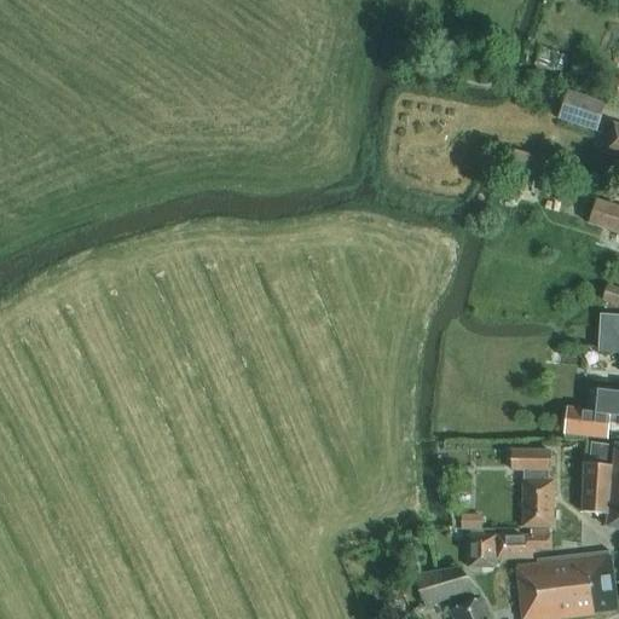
[(605,102),(567,91),(559,120),(596,132),(605,102)]
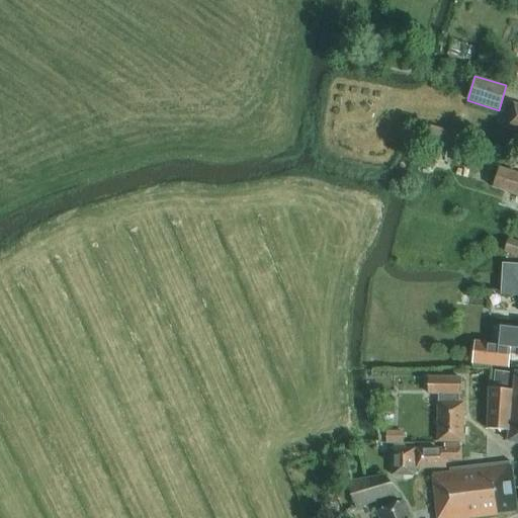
[(517,105),(514,104),(506,128),(517,132),(517,105)]
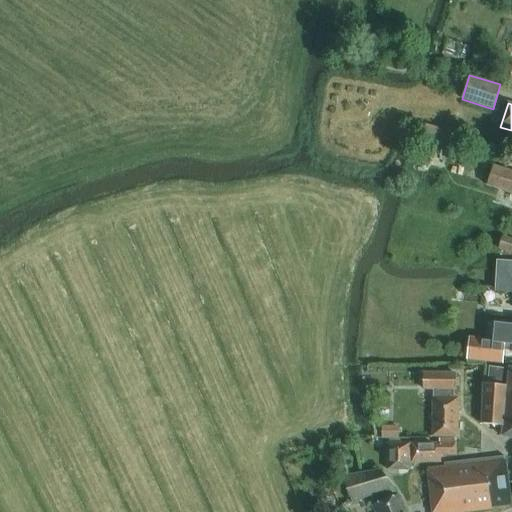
[(454,132),(426,124),(422,140),(449,148),(454,132)]
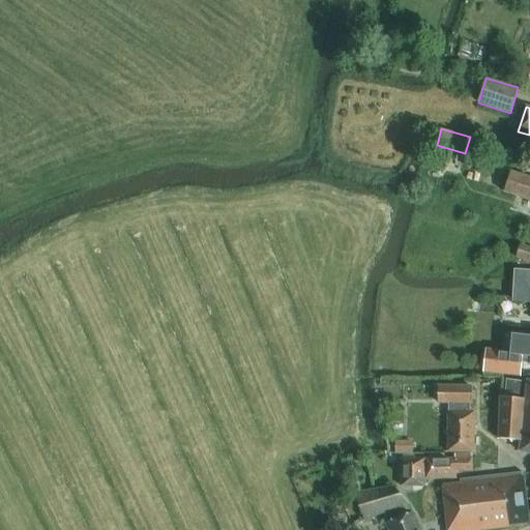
[(450,151),(436,147),(434,155),(448,159),(450,151)]
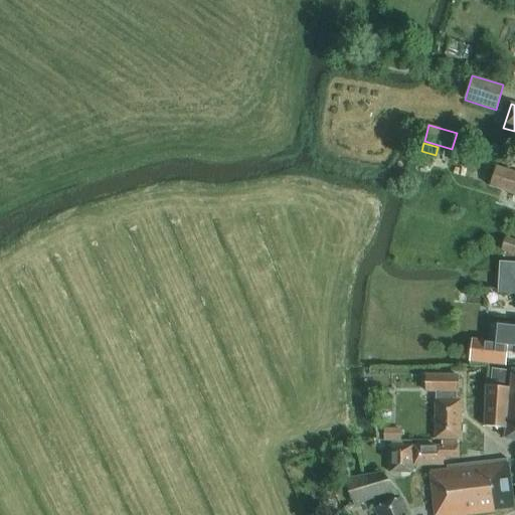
[(514,172),(496,167),(490,187),(514,194),(514,172)]
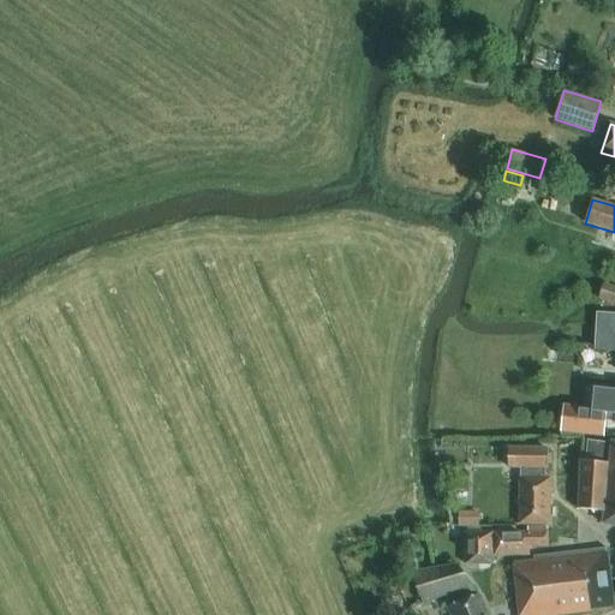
[(614,286),(603,282),(598,297),(614,302),(614,286)]
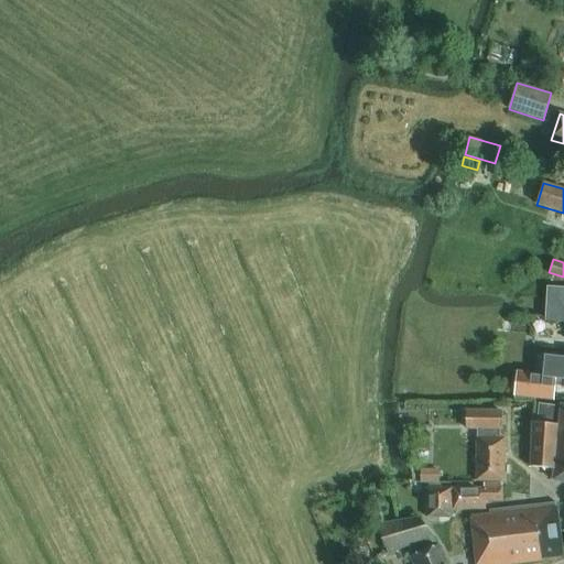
[(563,288),(548,288),(545,321),(563,322),(563,288)]
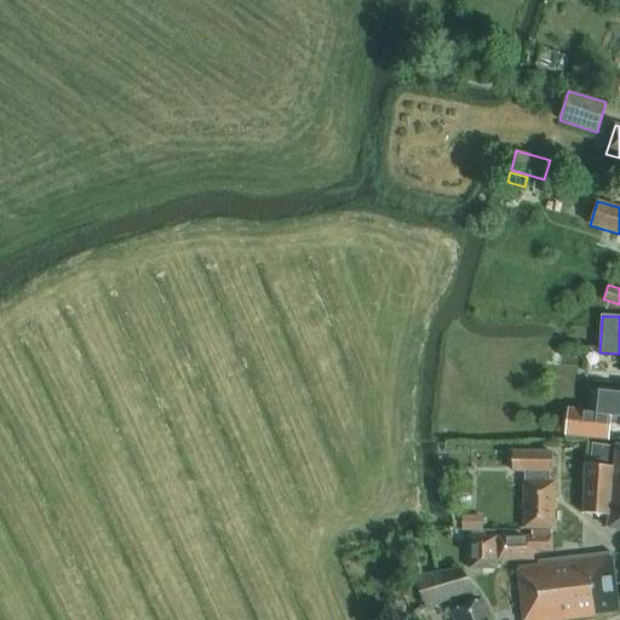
[(610,425),(619,425),(619,394),(600,391),(597,412),(568,408),(564,441),(587,441),(587,437),(608,440),(610,425)]
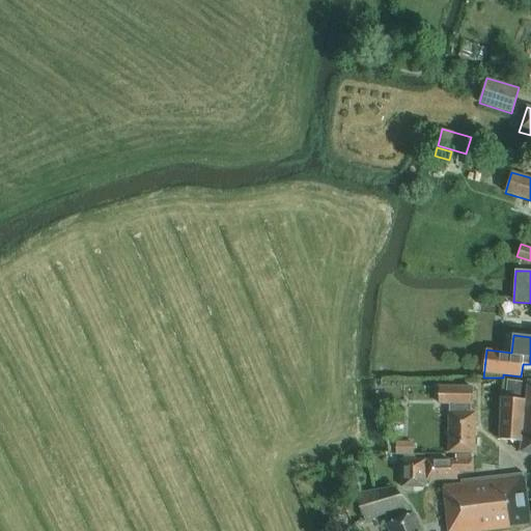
[(530,453),(530,382),(528,382),(528,383),(507,381),(505,398),(501,397),(497,439),(500,440),(522,442),(521,452),(530,453)]
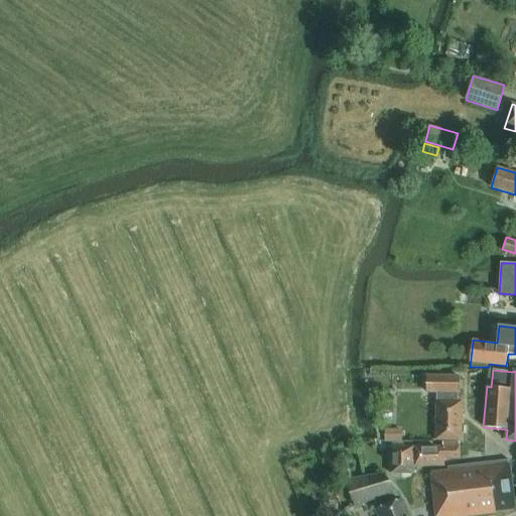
[(458,392),(458,375),(425,375),(425,392),(458,392)]
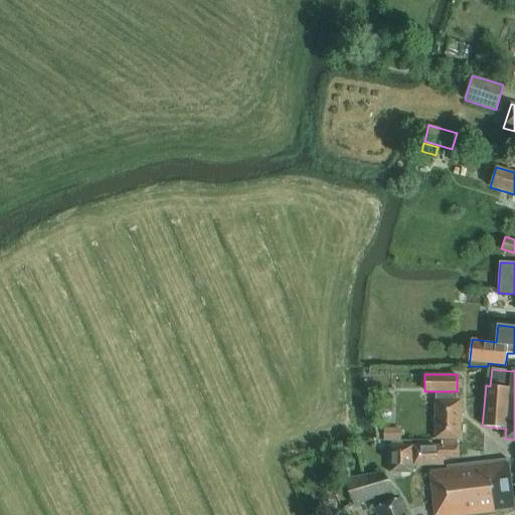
[(461,440),(462,400),(436,400),(435,440),(461,440)]
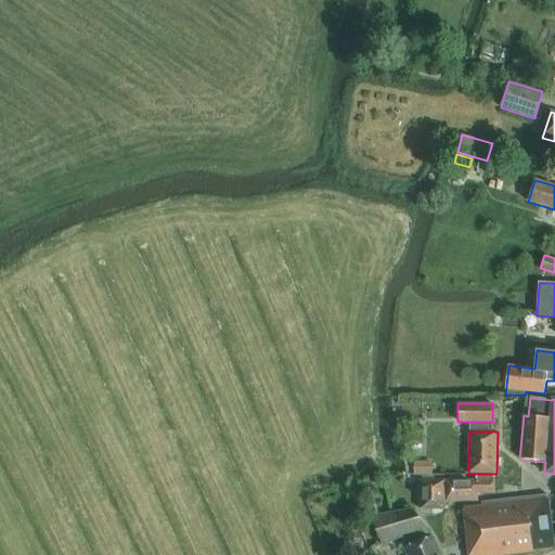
[(431,461),(414,460),(413,474),(431,474),(431,461)]
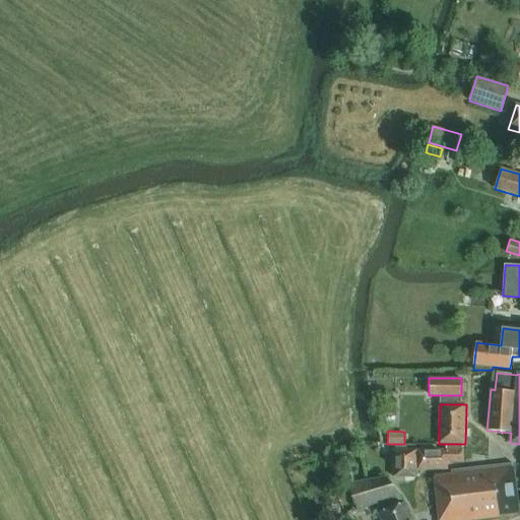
[(416,476),(415,449),(393,449),(393,476),(416,476)]
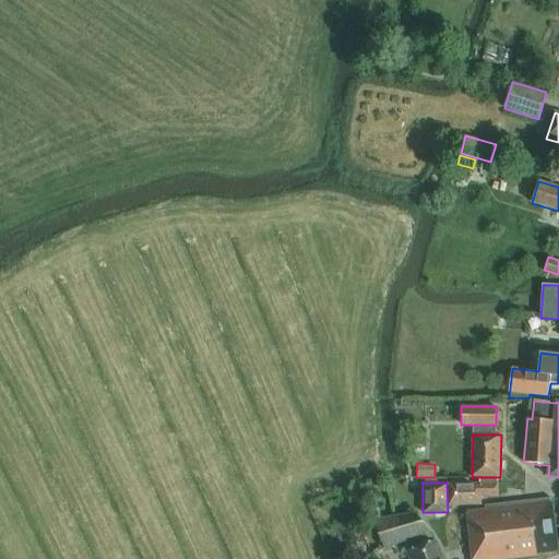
[(480,504),(480,484),(450,484),(450,504),(480,504)]
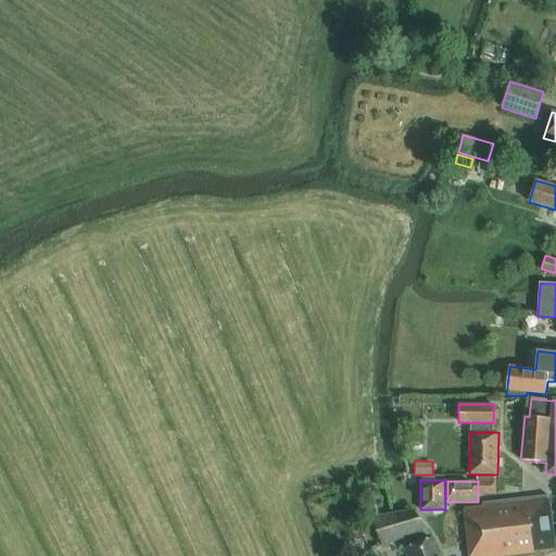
[(548,495),(483,503),(483,507),(464,509),(469,555),(506,555),(534,553),(534,552),(555,548),(548,495)]
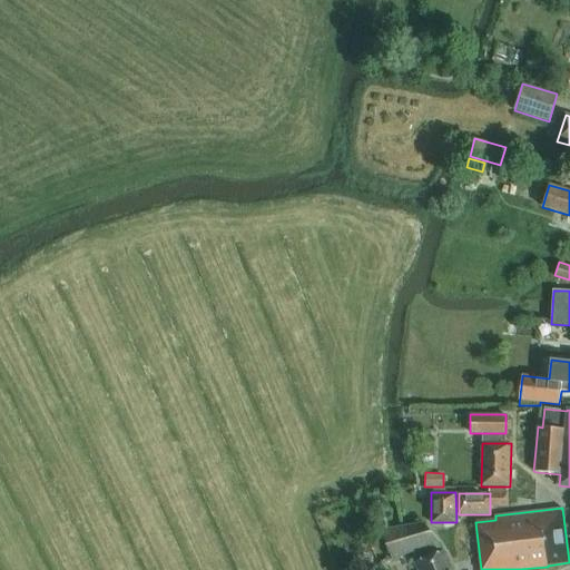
[(423,524),(383,531),(394,559),(416,550),(421,562),(418,563),(420,569),(451,569),(444,552),(443,553),(435,542),(436,541),(423,524)]
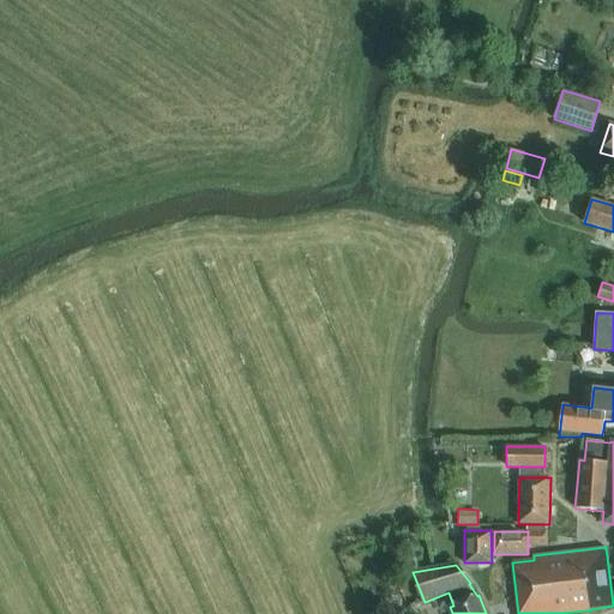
All buildings are outlined.
